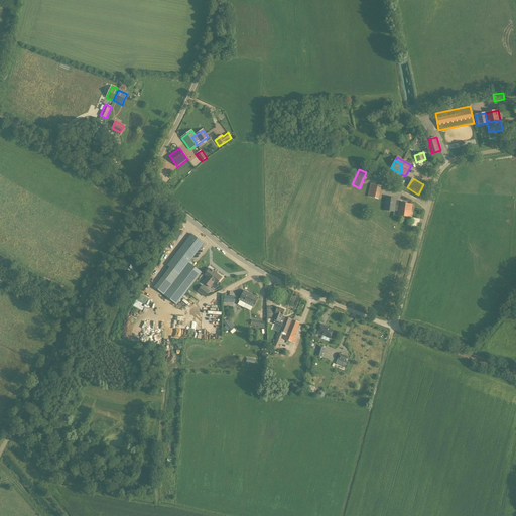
[(368,197),(378,200),(381,186),(370,184),(368,197)]
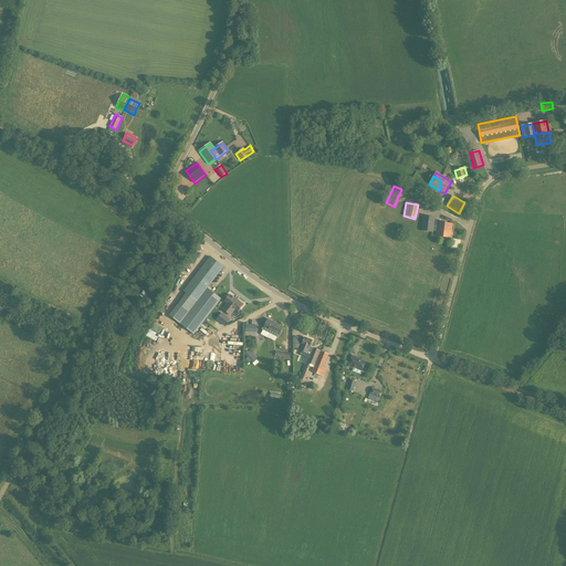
[(433,232),(433,231),(438,231),(437,237),(451,239),(452,224),(439,222),(439,221),(435,220),(435,218),(423,217),(421,231),(433,232)]
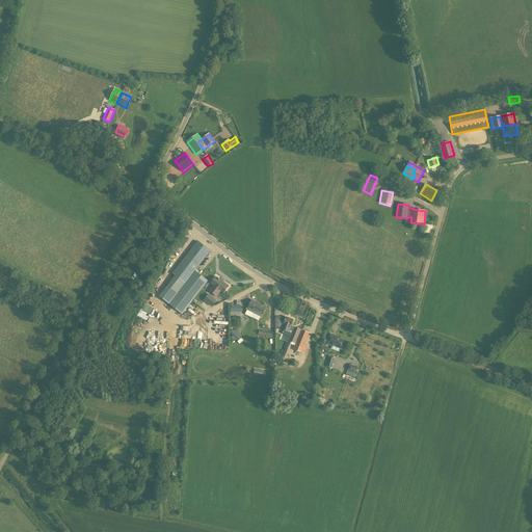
[(180,236),(176,245),(182,248),(186,239),(180,236)]
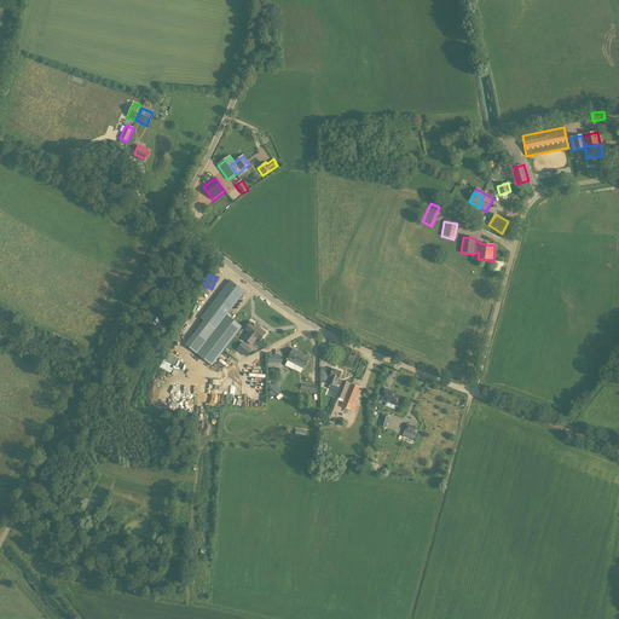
[(244,293),(230,281),(201,319),(204,322),(185,346),(212,365),(230,341),(241,327),(226,316),(244,293)]
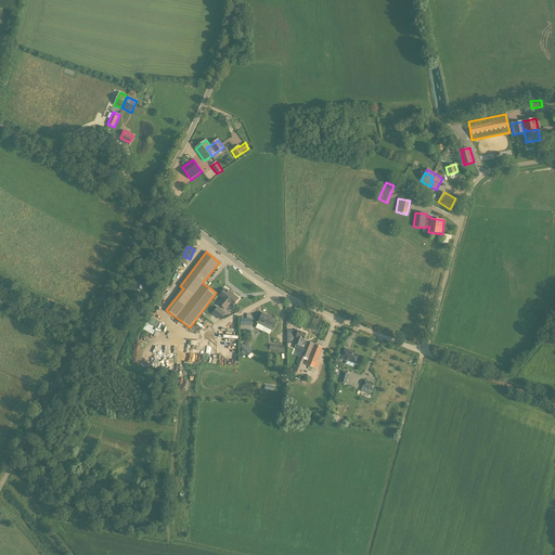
[(222,298),(218,302),(226,309),(230,304),(233,306),(239,299),(233,295),(226,289),(220,296),(222,298)]
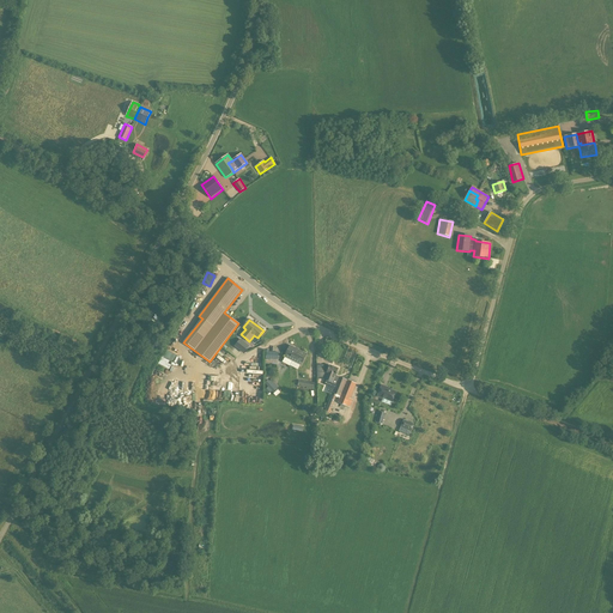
[(241,339),(235,346),(243,353),(249,346),(241,339)]
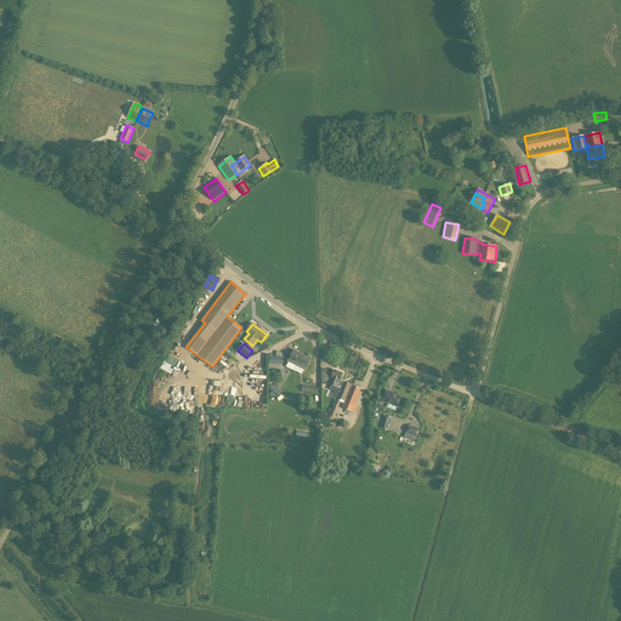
[(294,351),(289,362),(296,365),(297,363),(300,364),(302,359),(305,360),(307,358),(294,351)]
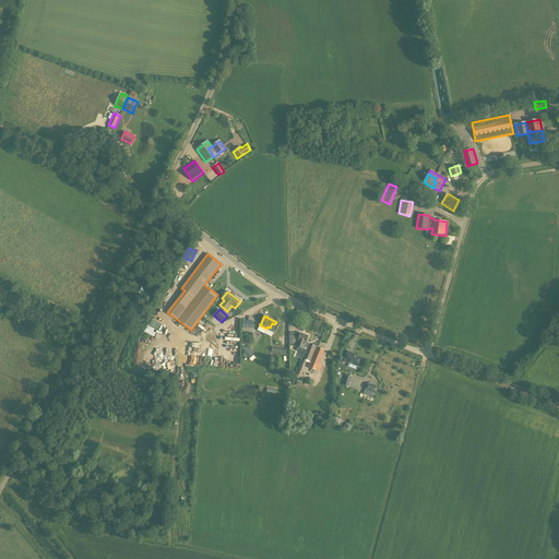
[(245,319),(242,319),(242,328),(253,328),(253,321),(245,321),(245,319)]
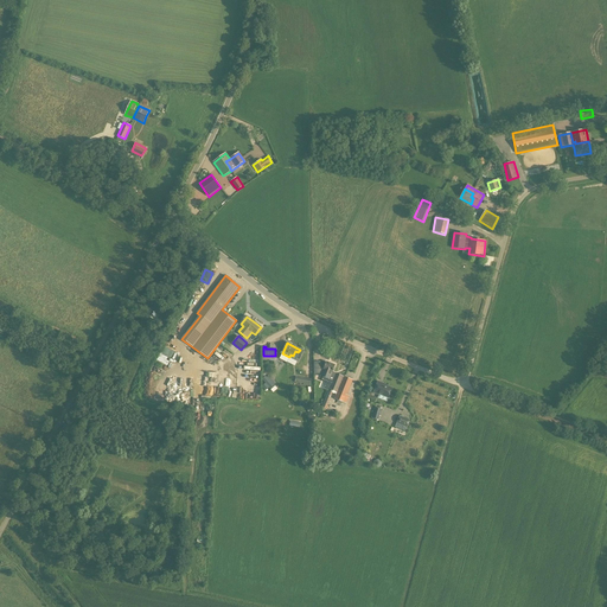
[(165,347),(163,355),(173,357),(174,351),(165,347)]
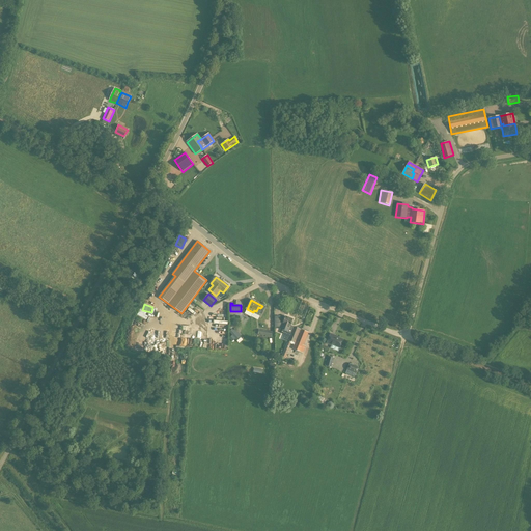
[(254,310),(253,312),(259,316),(260,313),(261,314),(266,307),(262,306),(260,308),(258,307),(256,311),(254,310)]
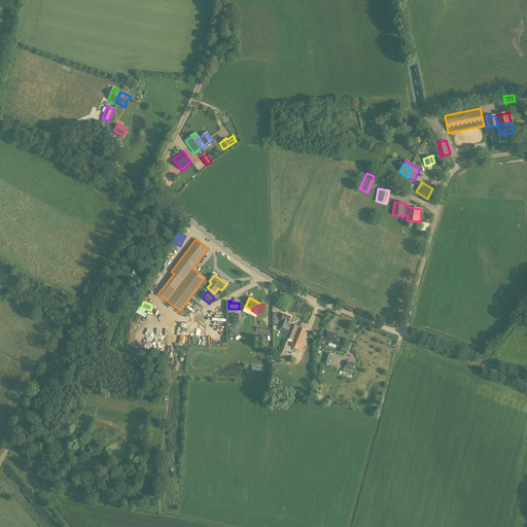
[(156,321),(160,314),(151,310),(150,312),(138,307),(135,312),(156,321)]
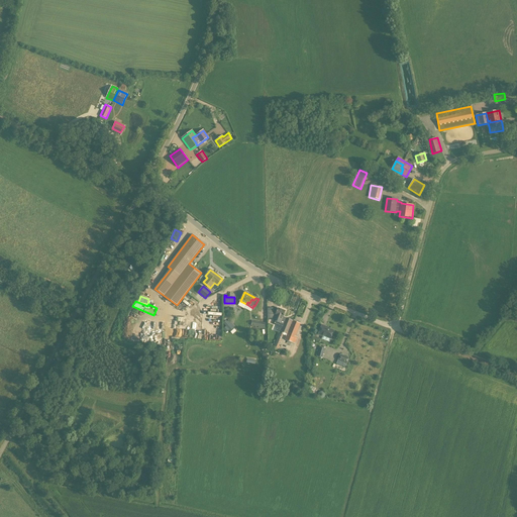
[(276,321),(274,324),(282,327),(286,318),(283,317),(285,311),(278,308),(276,314),(274,320),(276,321)]
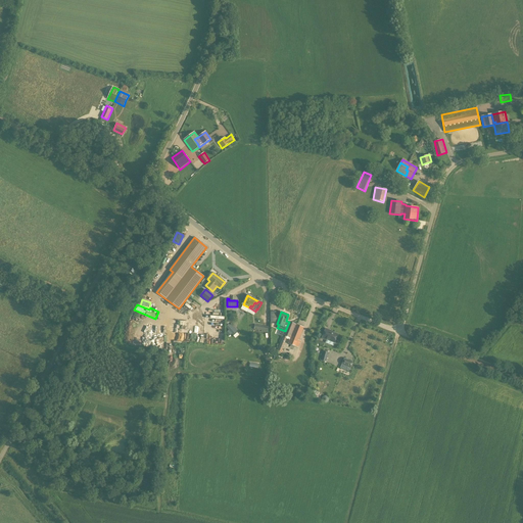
[(285,331),(283,337),(282,336),(276,351),(291,358),(303,328),(289,322),(285,331)]
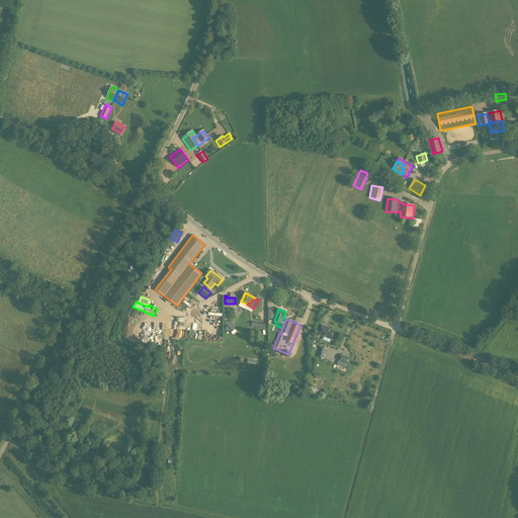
[(266,324),(253,322),(252,327),(259,328),(259,329),(265,330),(266,324)]
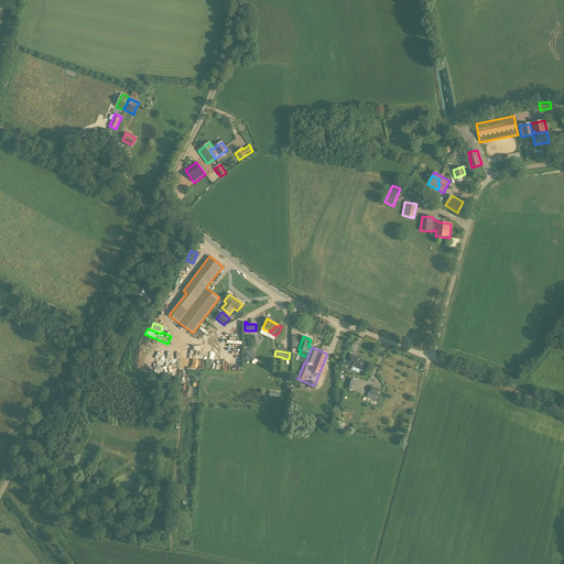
[(249,351),(246,355),(247,356),(247,357),(251,361),(256,358),(253,357),(256,356),(252,351),(250,354),(249,351)]
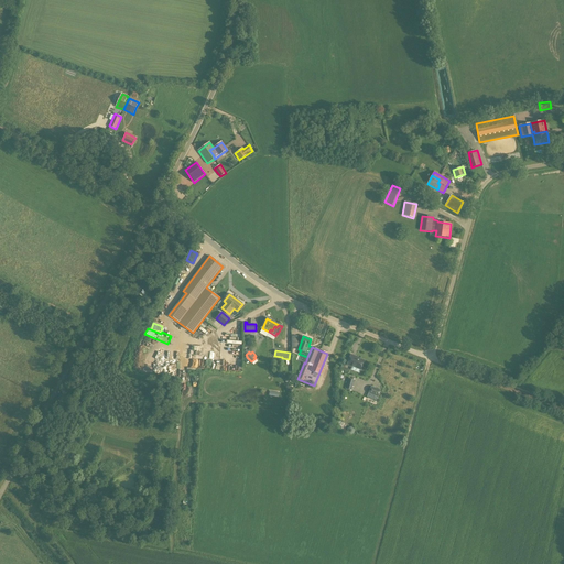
[(353,366),(361,370),(365,361),(356,357),(351,355),(347,365),(351,367),(353,366)]
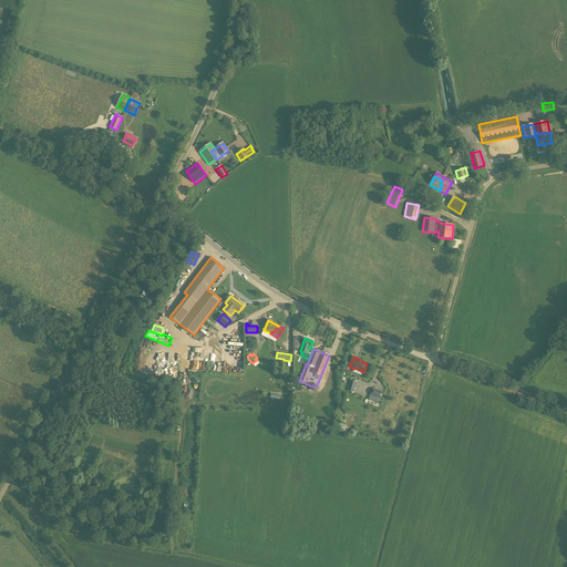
[(346,362),(342,371),(350,374),(352,371),(347,370),(348,363),(346,362)]
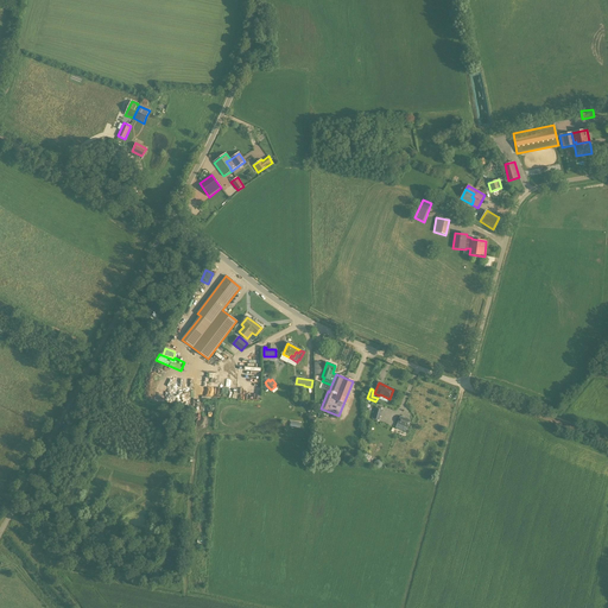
[(377,407),(373,419),(379,422),(382,409),(377,407)]
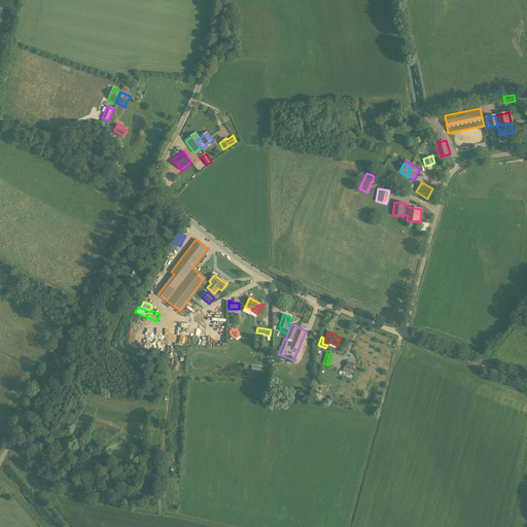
[(344,367),(353,371),(356,364),(347,360),(344,367)]
